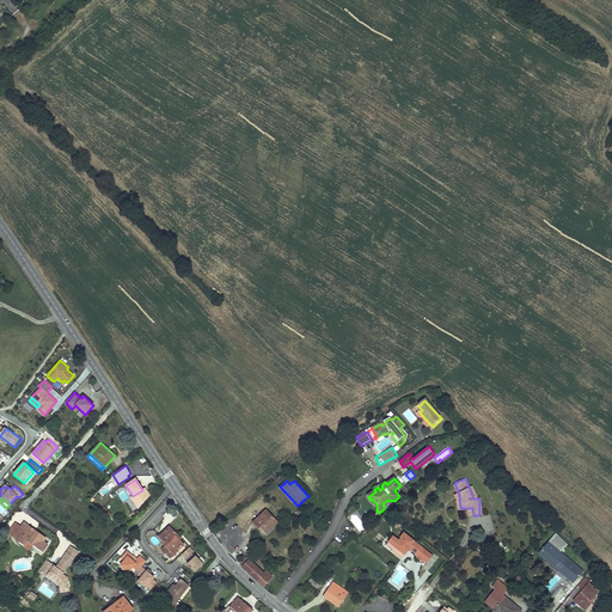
[(277,522),(265,510),(254,522),(258,527),(259,526),(262,528),(265,533),(277,522)]
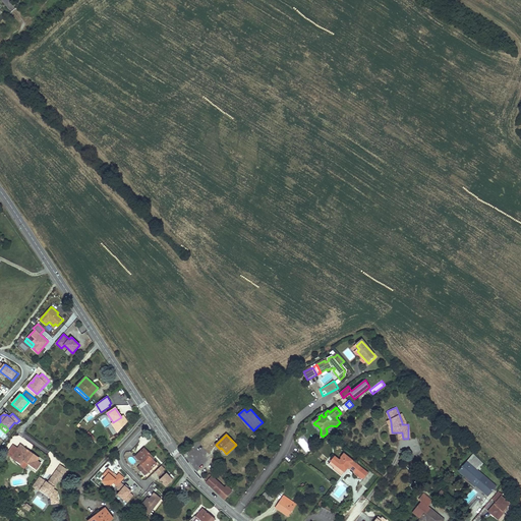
[(306,452),(313,446),(303,435),(296,441),(306,452)]
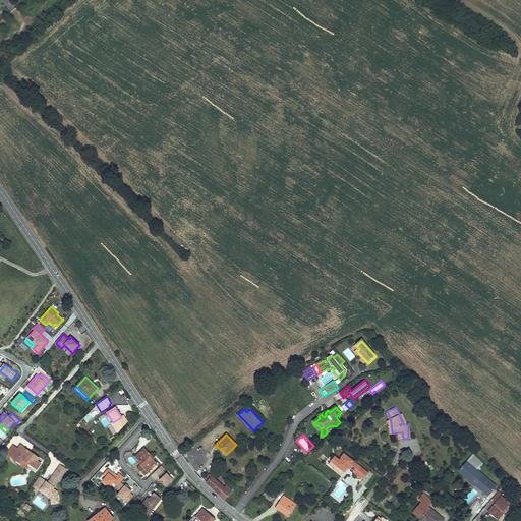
[(40,458),(20,445),(18,449),(12,458),(21,464),(23,460),(29,463),(37,469),(41,463),(38,461),(40,458)]
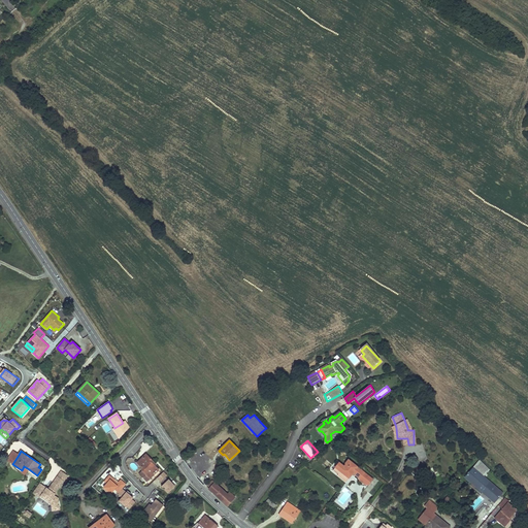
[(19,455),(13,452),(7,461),(12,464),(19,455)]
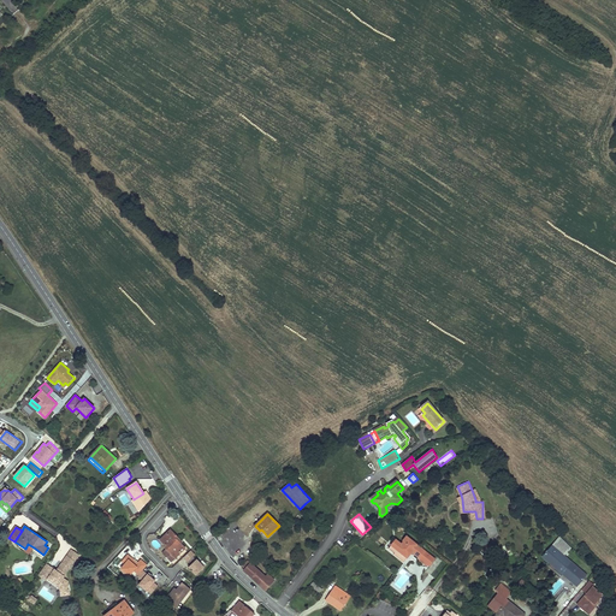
[(181,540),(171,531),(160,539),(169,548),(164,554),(171,562),(177,556),(183,550),(185,549),(181,544),(178,542),(181,540)]
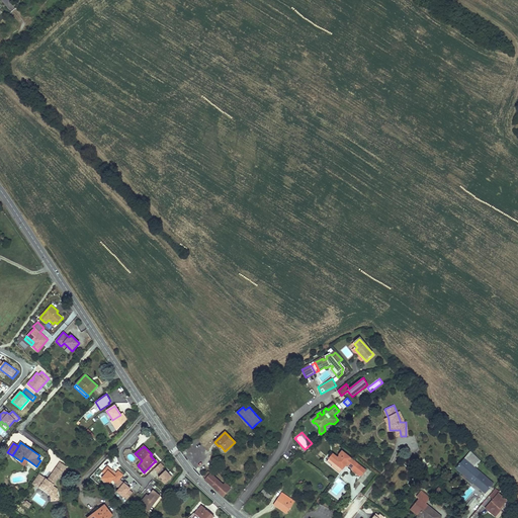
[(327,461),(332,465),(333,464),(337,465),(342,469),(345,465),(348,466),(353,469),(353,471),(358,476),(359,473),(361,476),(365,470),(352,459),(350,459),(350,457),(342,451),(339,454),(339,455),(338,457),(333,454),(327,461)]
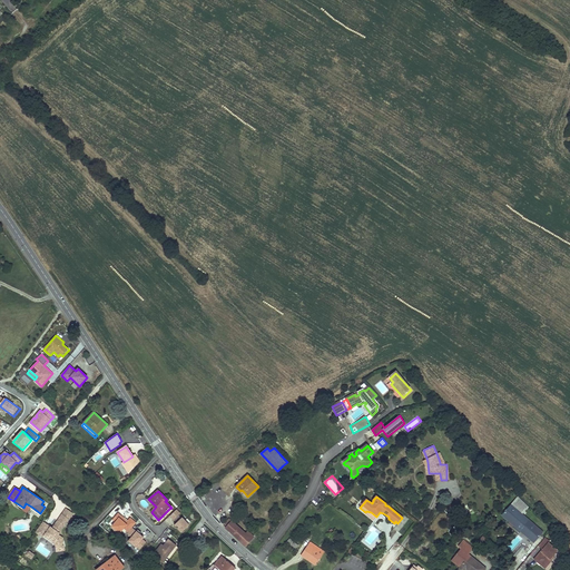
[(517,498),(501,516),(533,542),(543,531),(526,517),(528,516),(524,513),(529,508),(517,498)]
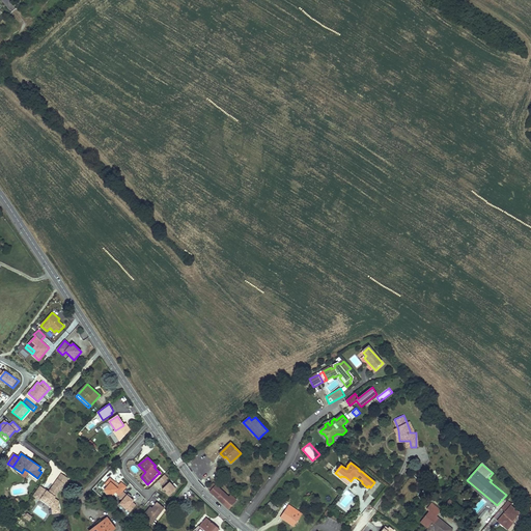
[(423,471),(419,468),(414,474),(419,478),(423,471)]
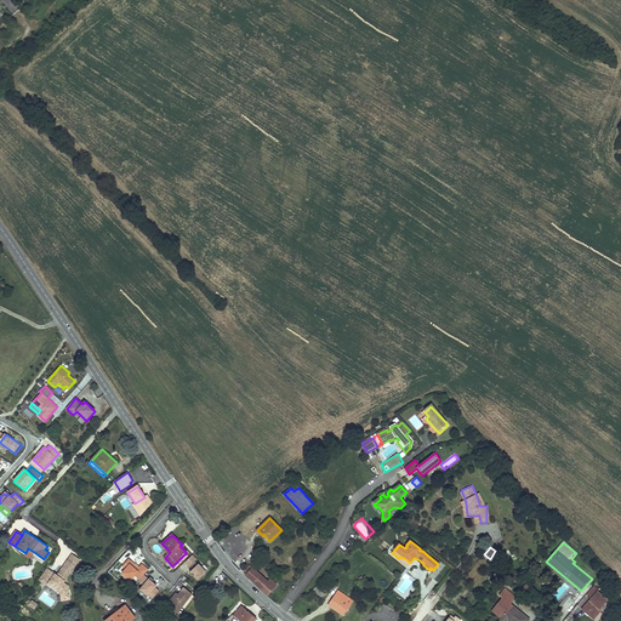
[(79,559),(72,554),(67,560),(74,565),(79,559)]
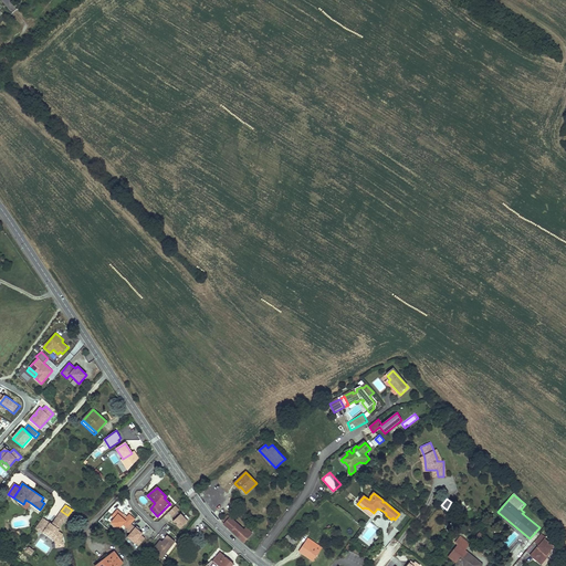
[(181,514),(180,515),(178,512),(179,510),(176,506),(169,512),(176,520),(174,522),(180,528),(188,521),(181,514)]
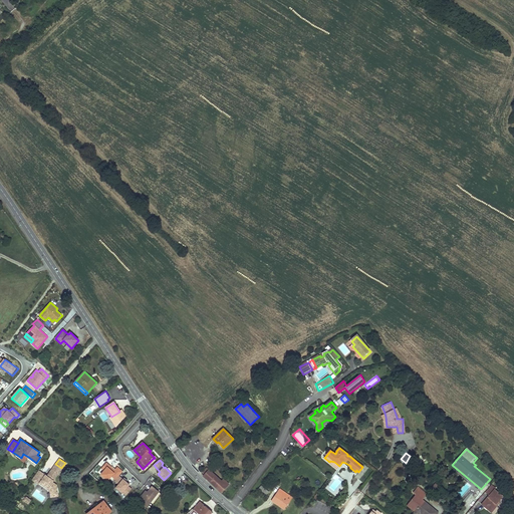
[(334,462),(330,461),(329,462),(328,463),(336,469),(339,466),(334,462)]
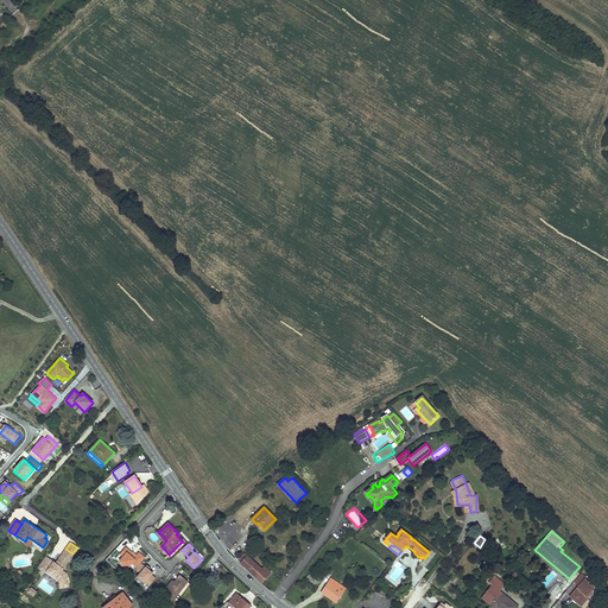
[(120,555),(124,557),(120,562),(127,569),(132,564),(137,568),(146,558),(139,552),(134,558),(128,552),(131,550),(127,546),(120,555)]
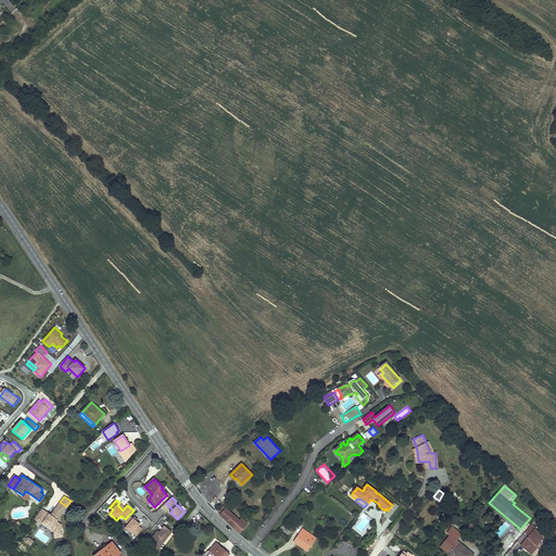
[(66,506),(60,502),(52,514),(51,515),(47,513),(41,508),(35,518),(37,520),(41,521),(42,522),(53,530),(54,533),(62,531),(61,525),(57,521),(66,506)]
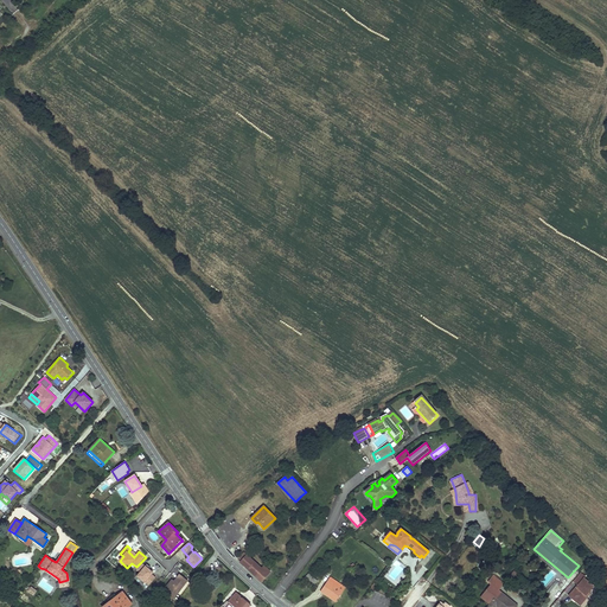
[(262,569),(244,553),(240,557),(242,560),(240,561),(262,581),(272,570),(270,569),(269,569),(264,567),(262,569)]
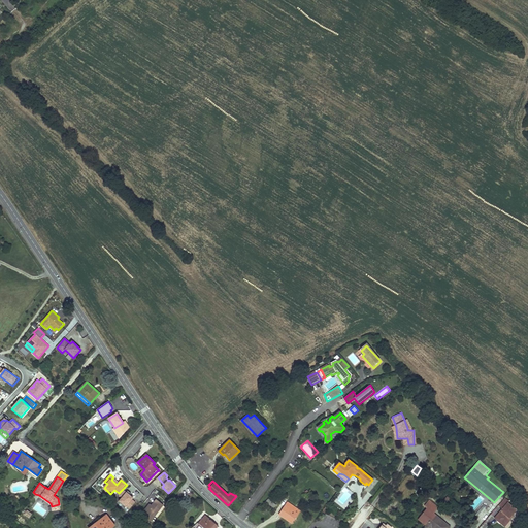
[(119,501),(126,507),(127,506),(130,509),(136,502),(132,499),(133,498),(123,489),(119,494),(123,497),(119,501)]
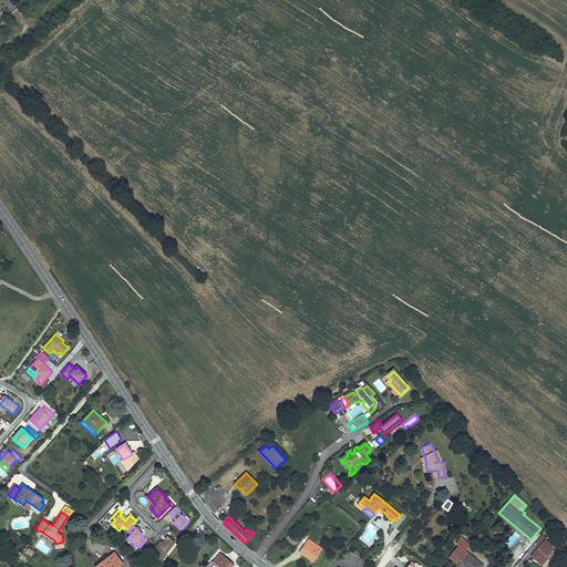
[(486,538),(480,534),(476,538),(482,543),(484,542),(486,538)]
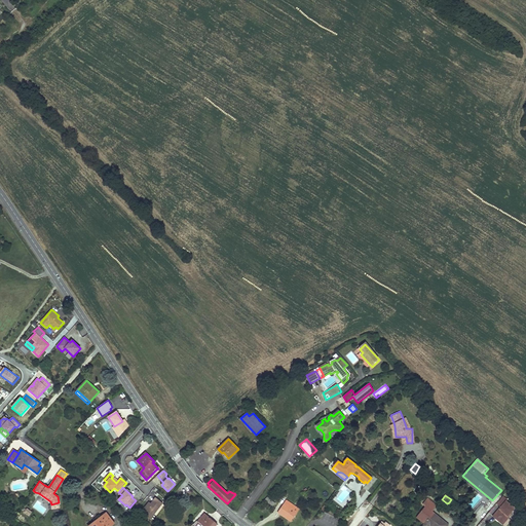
[(508,509),(512,505),(502,498),(504,496),(503,495),(496,503),(497,504),(496,506),(496,509),(494,511),(492,513),(492,514),(492,515),(492,516),(493,516),(495,518),(500,518),(504,513),(505,514),(510,511),(508,509)]
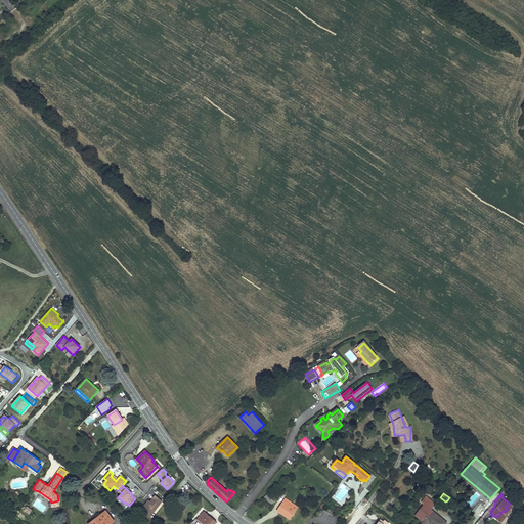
[(274,501),(267,495),(265,497),(272,505),(274,501)]
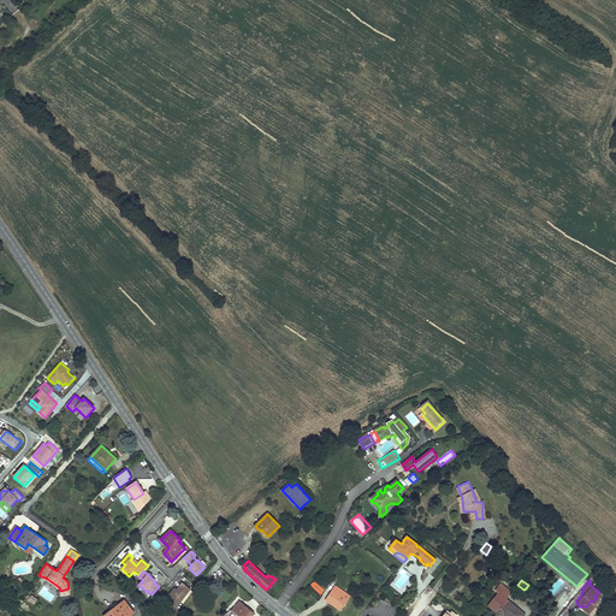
[(176,606),(190,588),(183,584),(175,593),(173,592),(171,594),(170,594),(166,599),(176,606)]
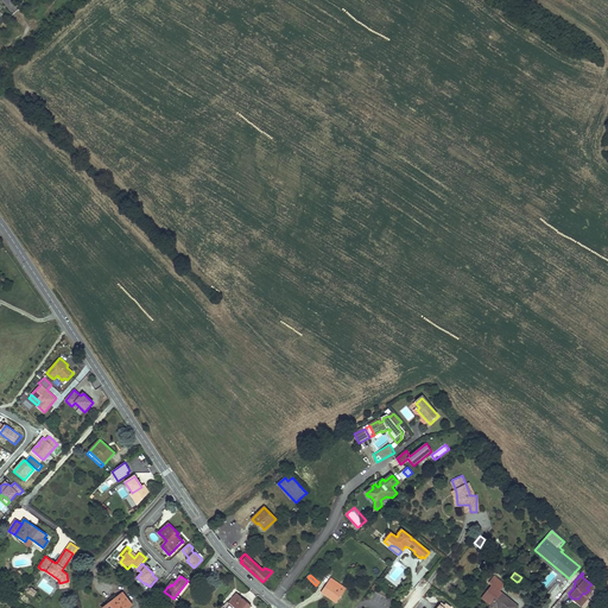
[(512,601),(500,591),(499,590),(504,584),(494,577),(489,583),(492,586),(481,599),(489,605),(489,606),(489,607),(488,607),(496,607),(498,607),(517,607),(511,603),(512,601)]
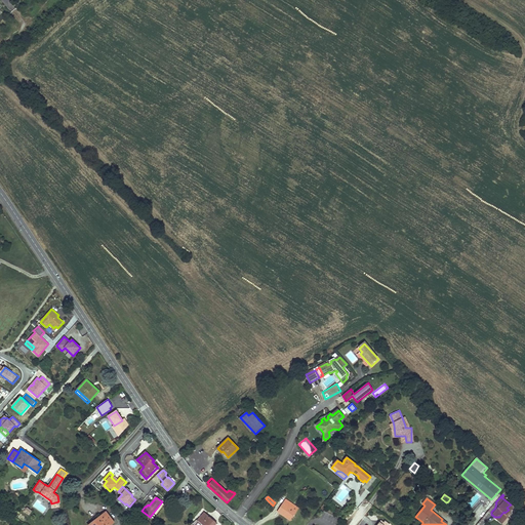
[(285,499),(284,502),(296,512),(298,509),(285,499)]
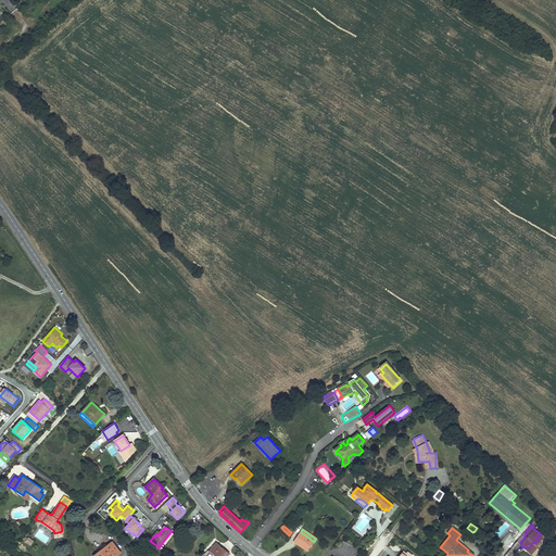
[(314,542),(301,532),(294,541),(297,543),(307,551),(314,542)]
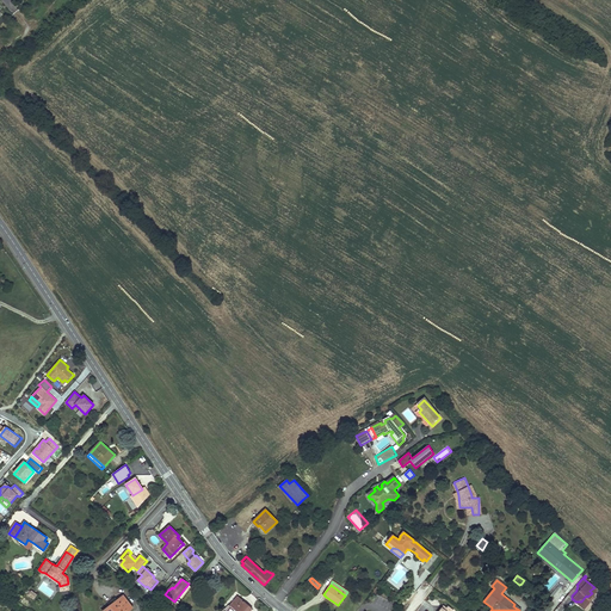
[(250,610),(252,609),(238,596),(224,610),(226,610),(250,610)]
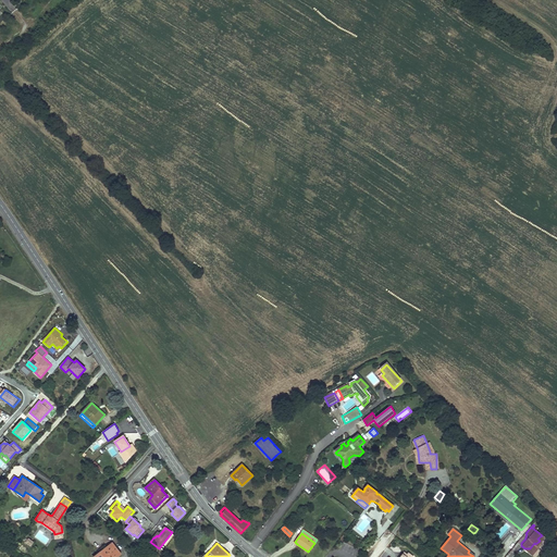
[(535,544),(534,543),(530,548),(524,548),(529,553),(535,544)]
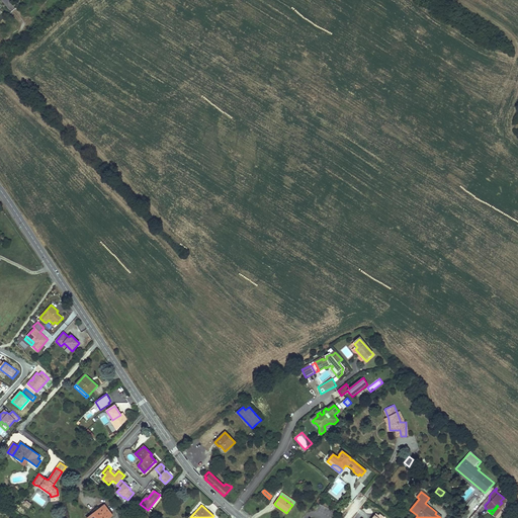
[(108,517),(111,515),(104,506),(89,517),(108,517)]
